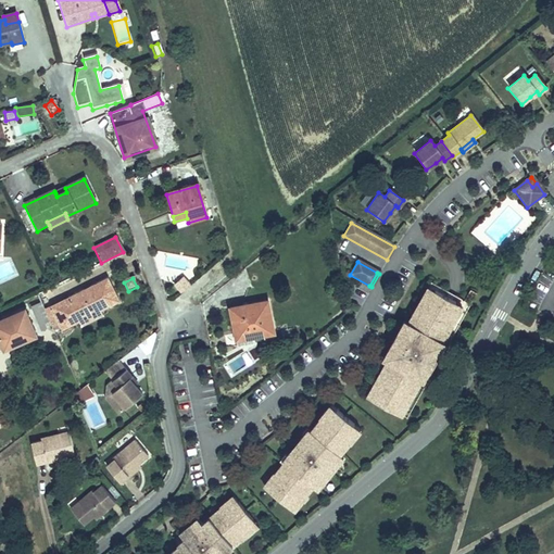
[(190,287),(183,278),(173,286),(180,296),(190,287)]
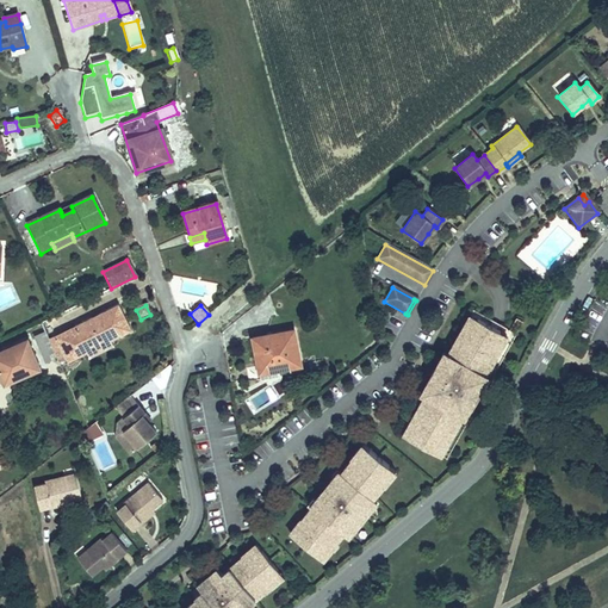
[(107,340),(109,342),(129,332),(116,306),(95,317),(98,322),(93,324),(91,320),(73,328),(75,333),(57,341),(55,337),(47,341),(57,365),(66,360),(67,364),(86,354),(85,351),(107,340)]
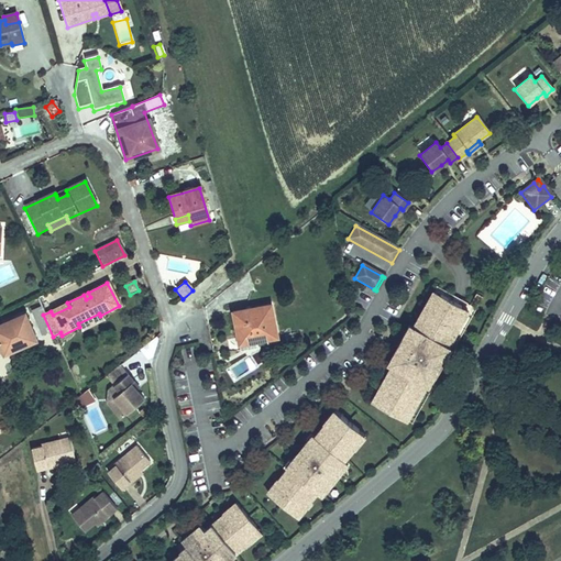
[(469,306),(435,286),(422,308),(424,309),(417,320),(416,320),(411,329),(408,328),(400,339),(403,340),(397,350),(395,350),(388,362),(393,364),(381,385),(381,384),(371,402),(411,425),(481,298),(475,295),(469,306)]
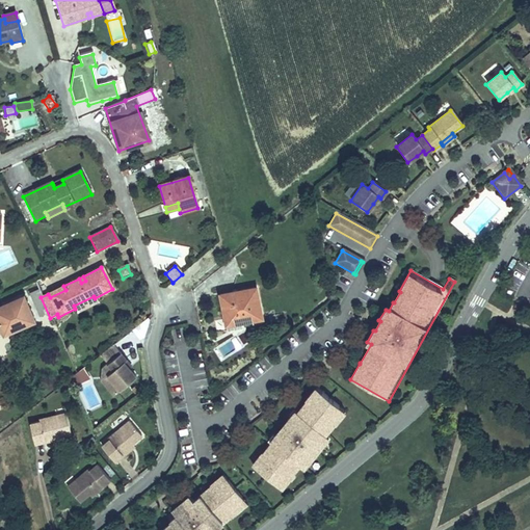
[(65,290),(63,286),(48,294),(50,297),(65,290)]
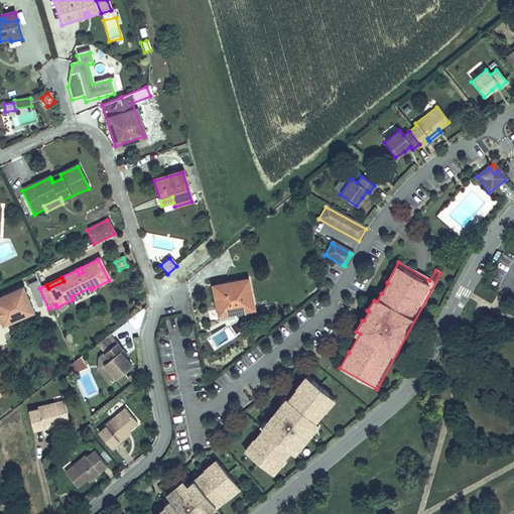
[(213,285),(218,306),(229,304),(231,313),(254,308),(248,278),(213,285)]
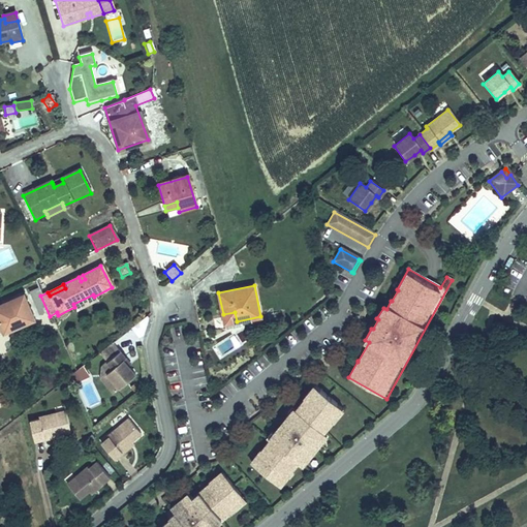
[(38,316),(43,314),(33,290),(28,292),(38,316)]
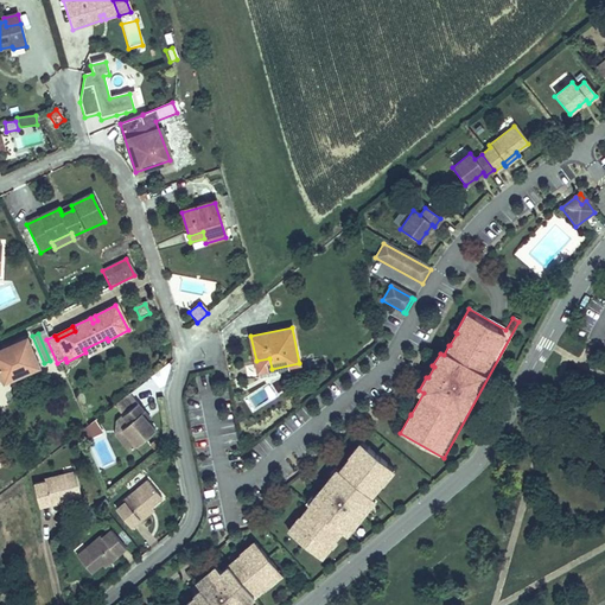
[(2,384),(39,368),(26,338),(0,349),(0,382),(1,382),(2,384)]
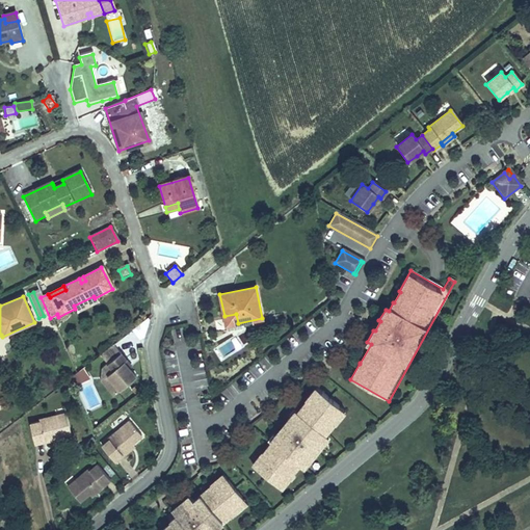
[(74,306),(75,309),(77,312),(97,302),(95,298),(94,296),(74,306)]
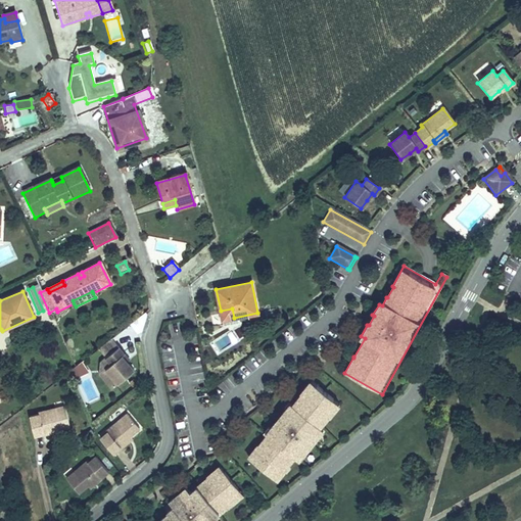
[(232,309),(221,311),(222,320),(234,318),(232,309)]
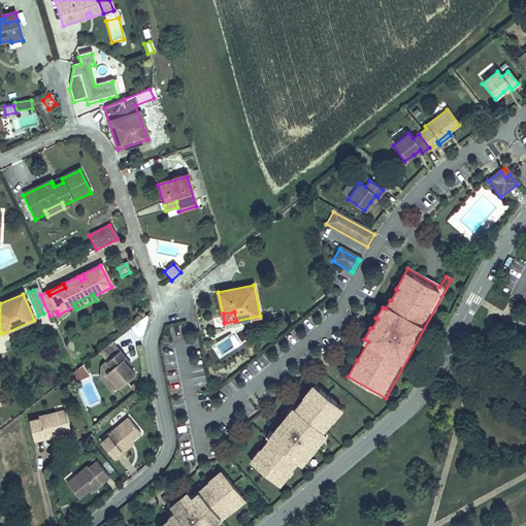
[(136,314),(130,332),(141,336),(148,318),(136,314)]
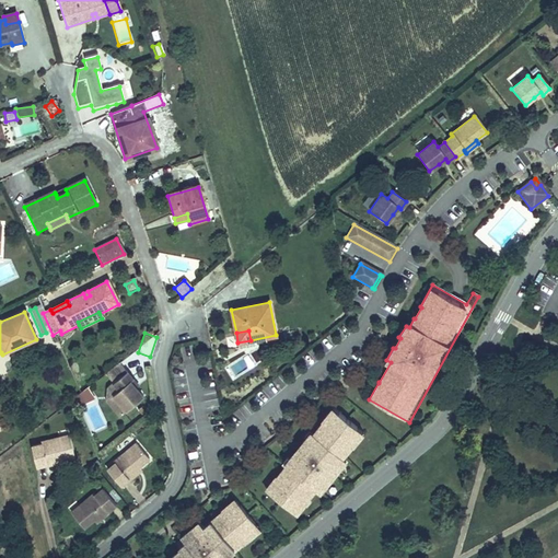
[(105,403),(118,418),(142,398),(129,382),(131,380),(120,367),(106,378),(112,384),(117,391),(112,396),(113,396),(105,403)]
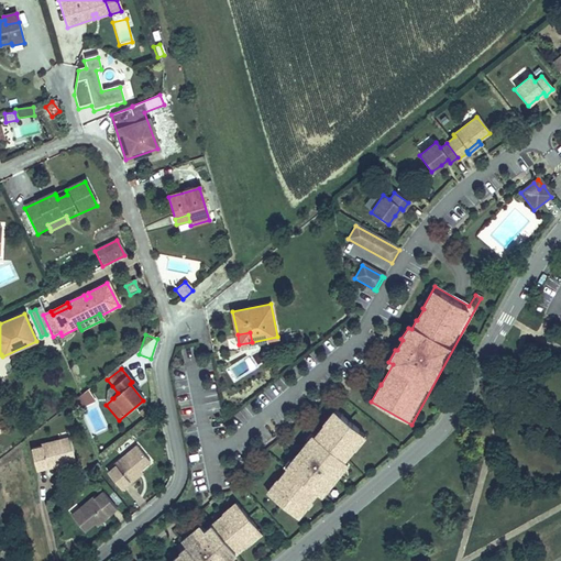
[(118,393),(112,386),(107,391),(106,404),(106,405),(113,398),(112,398),(118,393)]
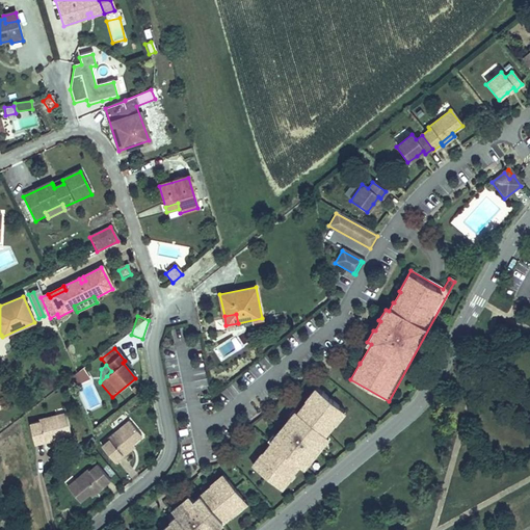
[(310,395),(315,399),(320,393),(315,388),(310,395)]
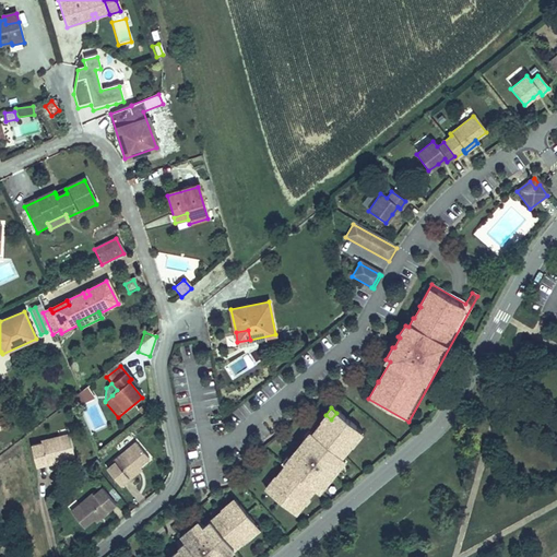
[(270,495),(288,509),(294,502),(299,508),(303,505),(304,505),(308,499),(307,497),(315,489),(318,484),(321,487),(327,481),(327,480),(333,471),(334,472),(340,465),(335,462),(340,458),(350,446),(355,439),(350,435),(355,427),(336,413),(331,419),(326,415),(320,422),(320,423),(310,434),(307,438),(303,436),(297,441),(299,443),(287,459),(285,457),(281,462),(285,465),(281,470),(275,476),(270,483),(275,488),(270,495)]
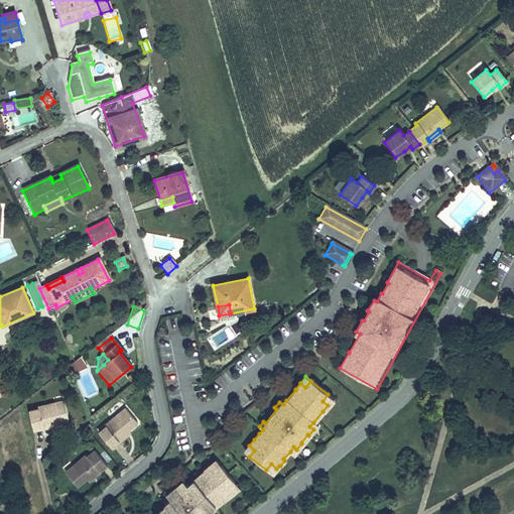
[(334,399),(328,394),(323,401),(328,405),(334,399)]
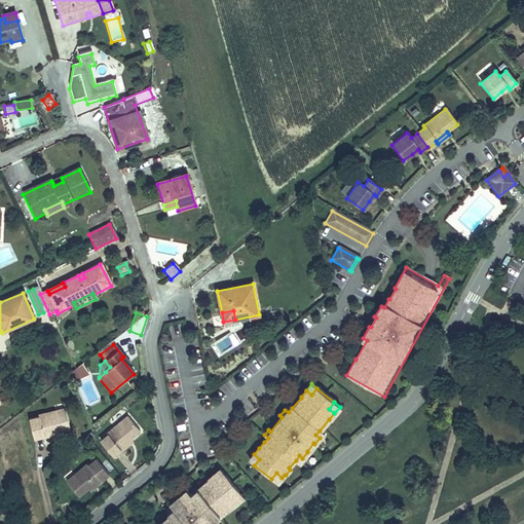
[(57,431),(68,428),(64,410),(37,416),(38,418),(29,420),(33,440),(43,437),(42,435),(57,431)]
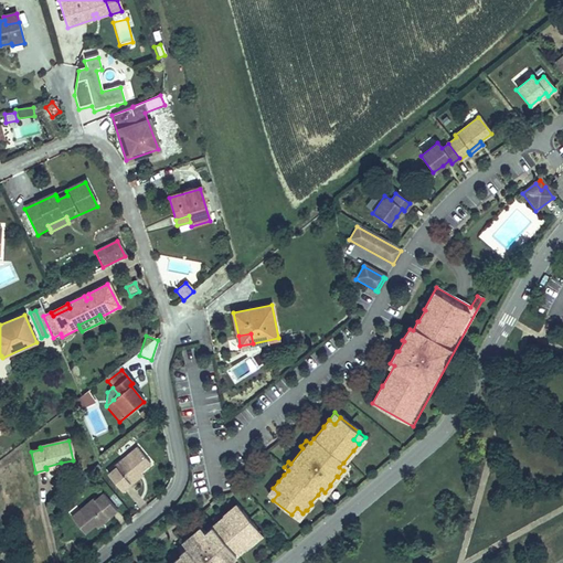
[(115,469),(107,475),(120,491),(129,485),(127,482),(139,473),(149,464),(136,448),(114,467),(115,469)]
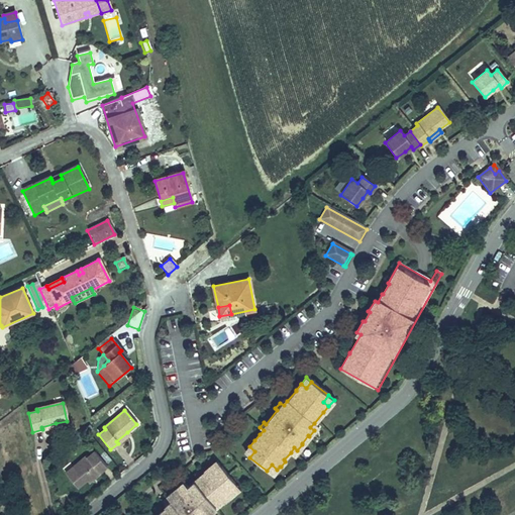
[(118,443),(119,444),(129,435),(127,432),(116,441),(118,443)]
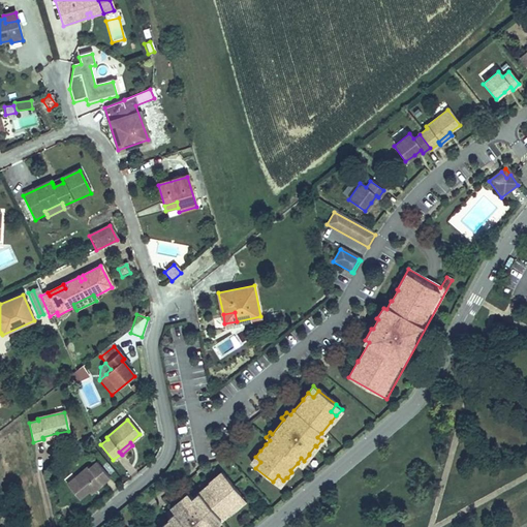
[(255,457),(250,464),(255,468),(260,462),(255,457)]
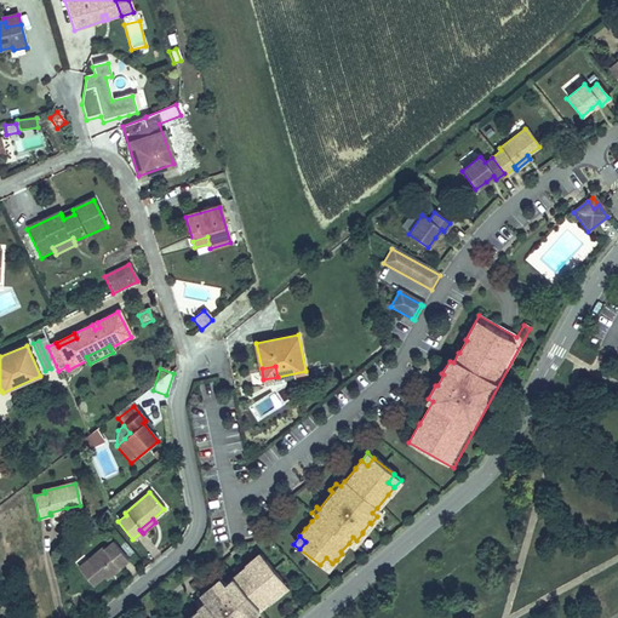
[(102,549),(78,568),(91,587),(103,577),(115,566),(118,568),(126,561),(112,543),(103,550),(102,549)]
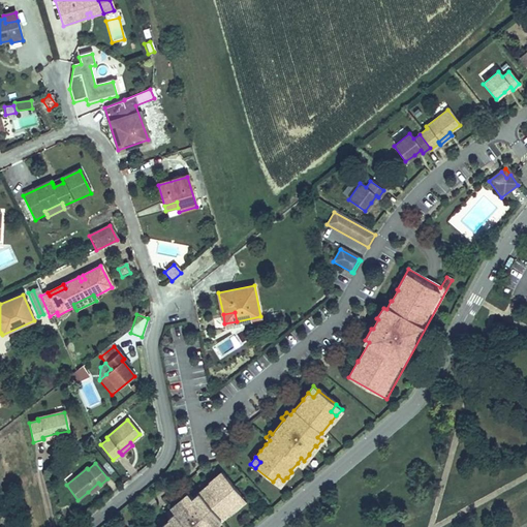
[(220,472),(214,478),(219,484),(225,478),(220,472)]
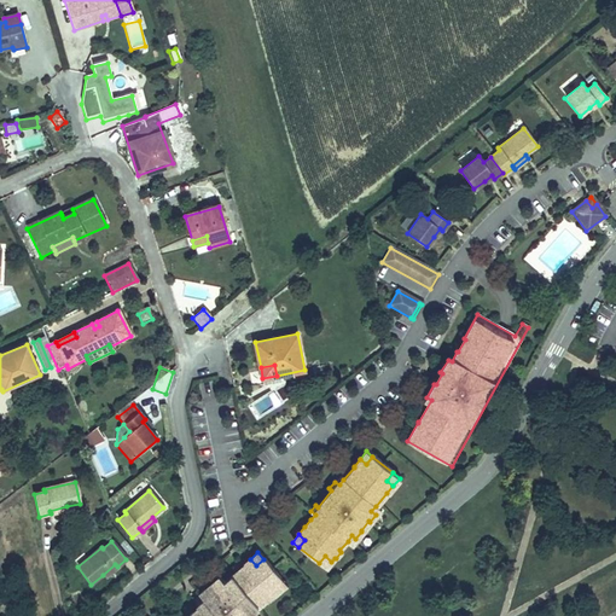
[(325,556),(319,563),(325,569),(331,562),(325,556)]
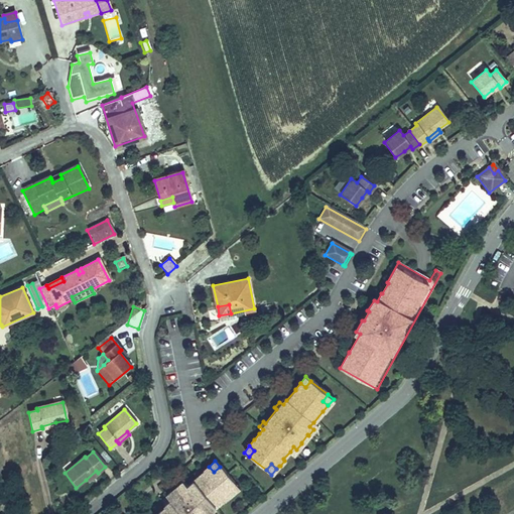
[(213,513),(211,510),(225,499),(226,499),(232,494),(227,488),(233,483),(220,467),(214,472),(209,467),(203,472),(204,473),(187,487),(185,485),(181,488),(180,487),(176,490),(171,494),(172,496),(168,499),(170,500),(163,506),(164,507),(156,513),(213,513)]
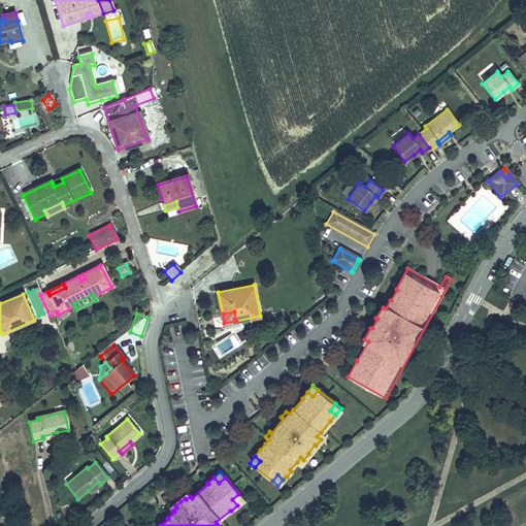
[(98,482),(88,491),(90,494),(101,485),(100,484),(98,482)]
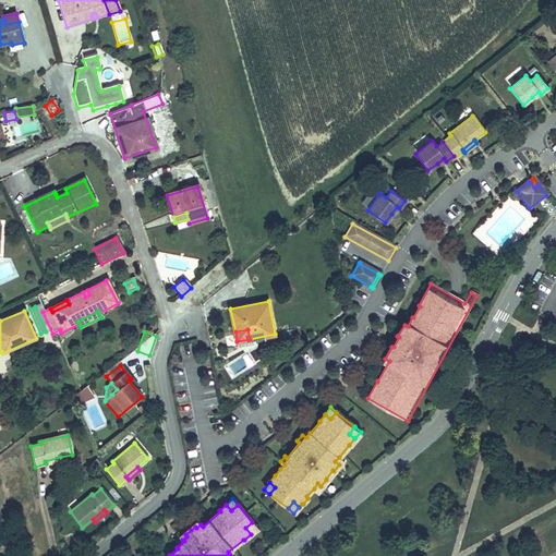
[(196,520),(188,528),(191,530),(195,527),(196,528),(201,524),(196,520)]
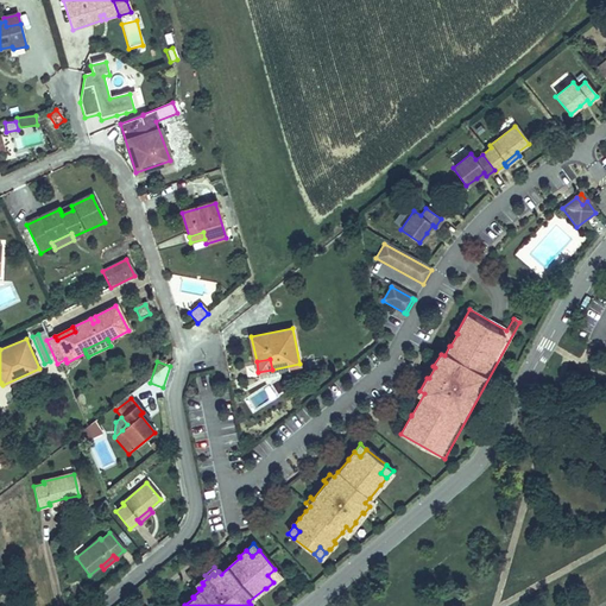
[(275,569),(267,575),(273,582),(281,576),(275,569)]
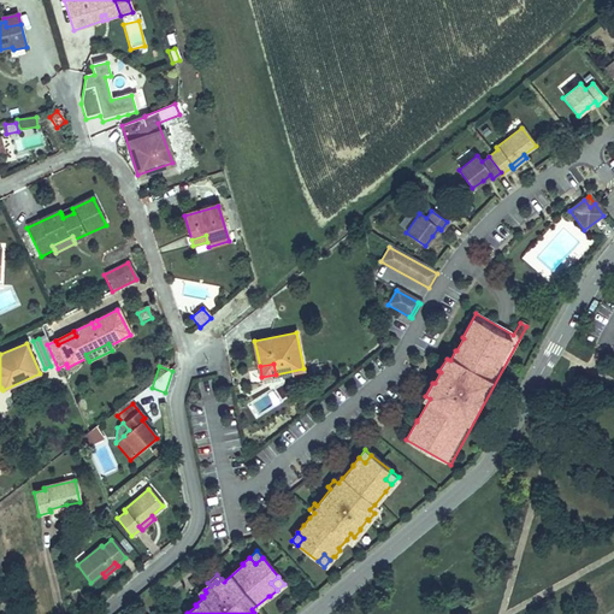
[(207,583),(198,591),(201,596),(206,592),(205,590),(211,585),(207,583)]
